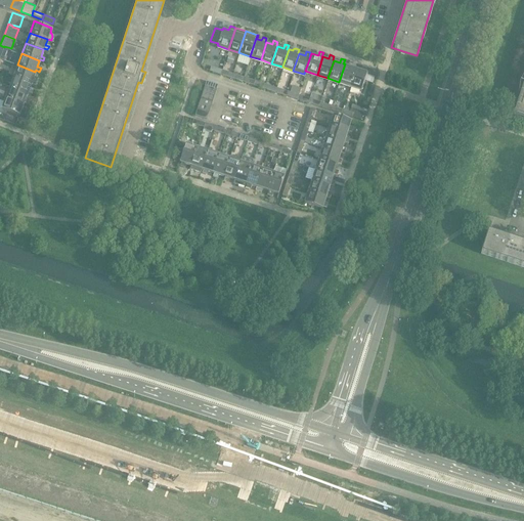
[(350,85),(355,68),(354,68),(355,63),(352,62),(350,63),(349,66),(345,63),(339,82),(350,85)]
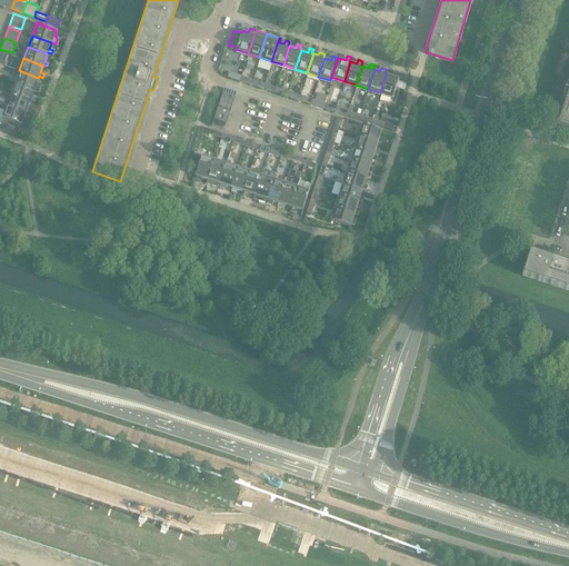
[(36,83),(38,78),(19,70),(15,81),(33,89),(35,88),(38,89),(40,86),(36,83)]
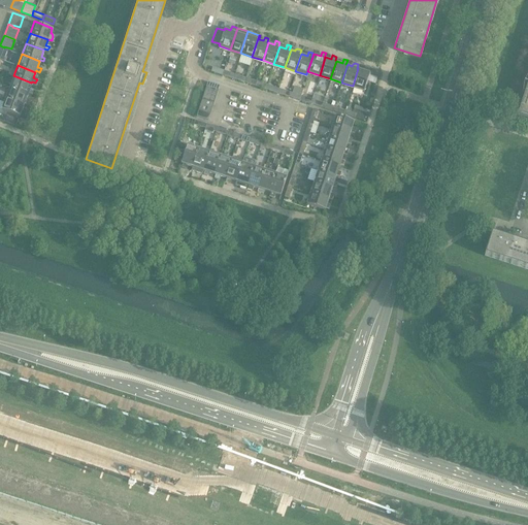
[(363,90),(369,71),(368,71),(369,68),(365,66),(363,67),(363,69),(358,68),(353,86),(363,90)]
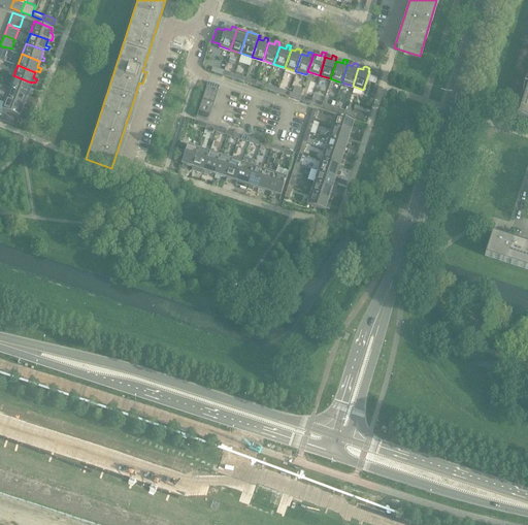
[(245,80),(246,75),(234,71),(233,76),(245,80)]
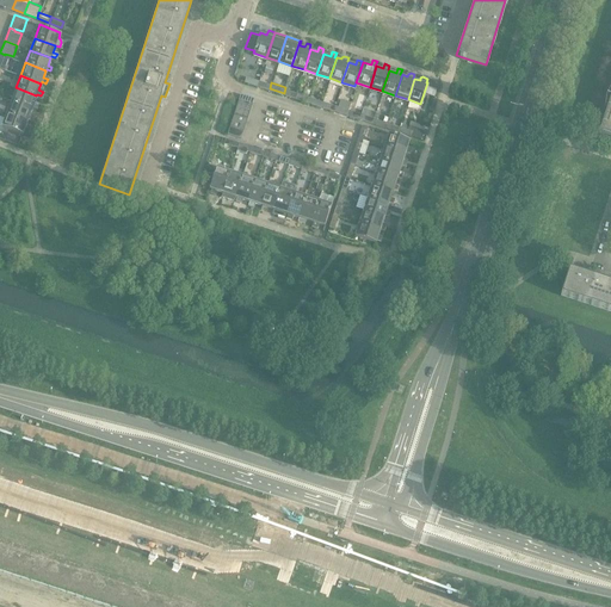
[(35,100),(36,95),(16,87),(11,100),(31,109),(32,106),(36,107),(38,104),(37,101),(35,100)]
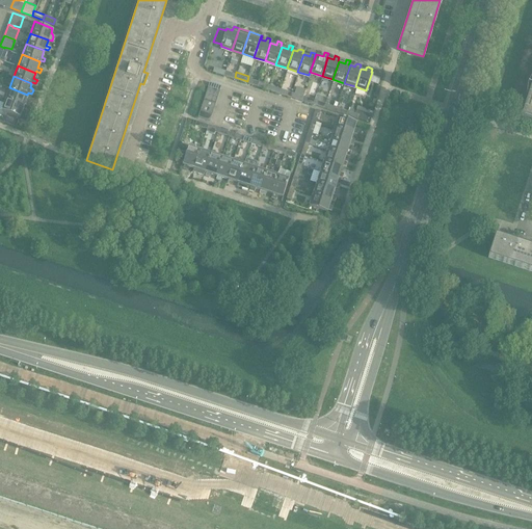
[(258,84),(259,79),(248,76),(247,81),(258,84)]
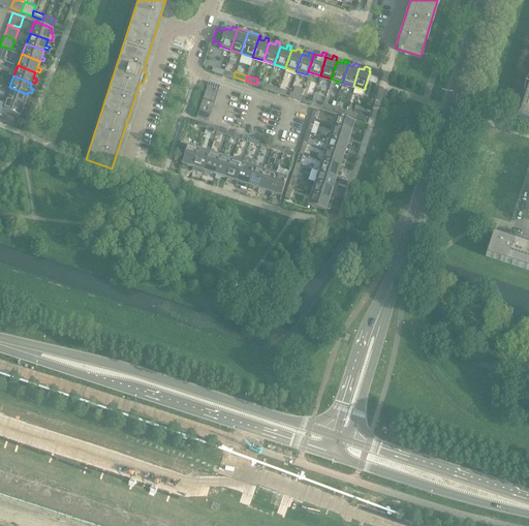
[(269,83),(270,78),(267,76),(266,79),(262,78),(261,81),(257,79),(256,84),(267,88),(269,83)]
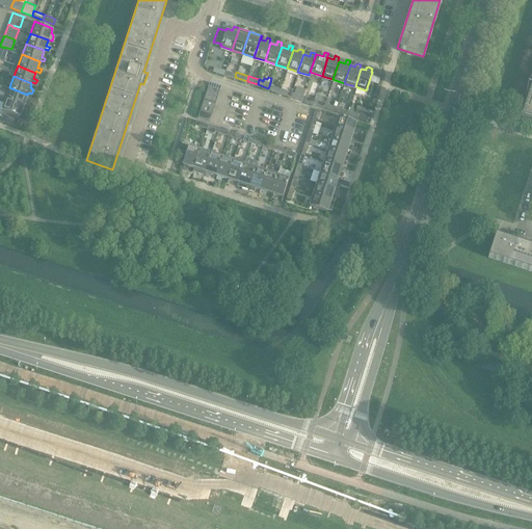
[(218,89),(220,83),(209,80),(207,85),(218,89)]
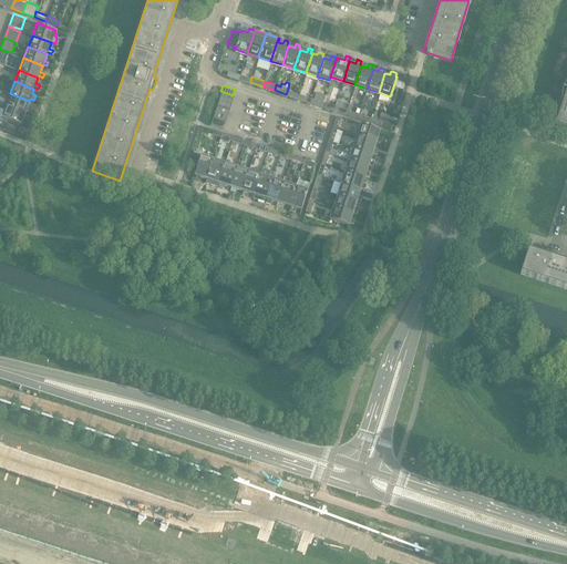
[(566,85),(555,124),(566,127),(566,85)]
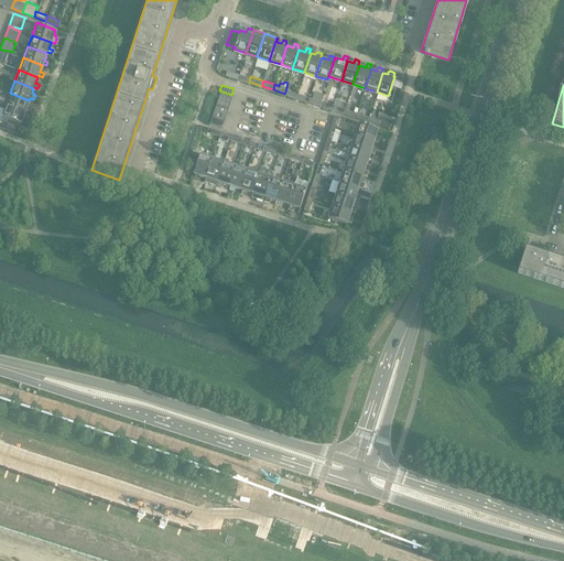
[(321,99),(323,93),(315,89),(312,97),(310,96),(307,101),(320,105),(321,99)]
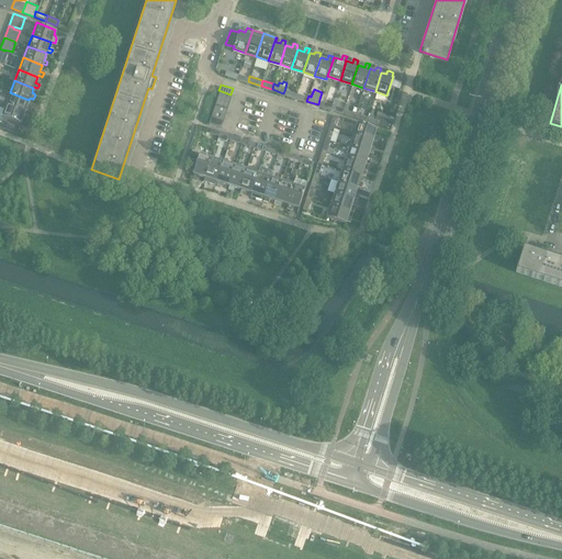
[(229,101),(231,94),(218,90),(216,97),(229,101)]
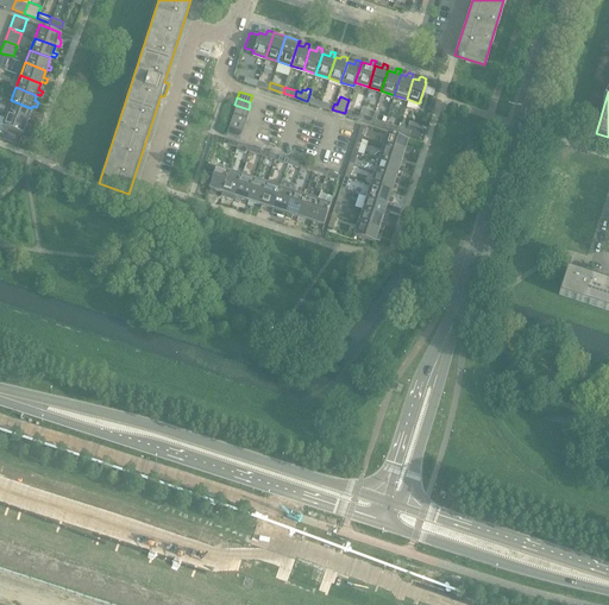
[(332,109),(334,104),(320,99),(319,105),(332,109)]
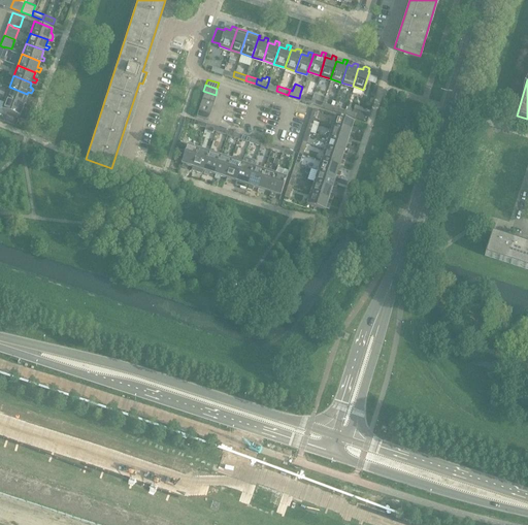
[(25,99),(27,94),(9,87),(5,97),(24,104),(24,103),(27,104),(29,101),(25,99)]
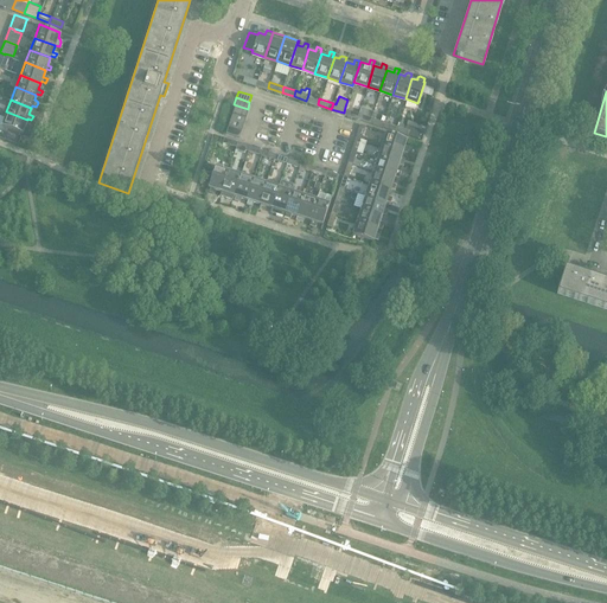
[(246,115),(248,109),(234,104),(232,110),(246,115)]
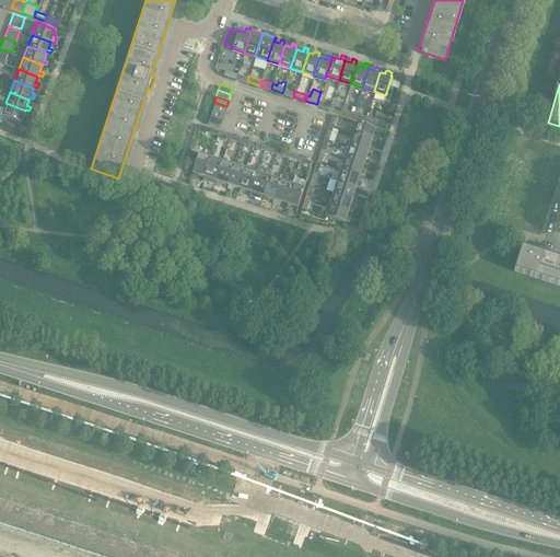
[(328,107),(330,103),(318,99),(317,104),(328,107)]
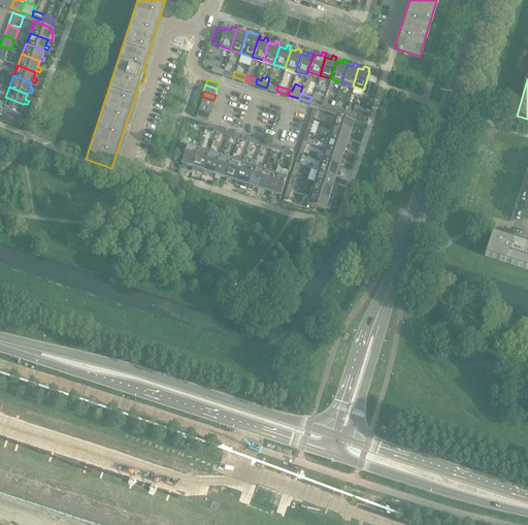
[(211,105),(213,100),(202,96),(200,101),(211,105)]
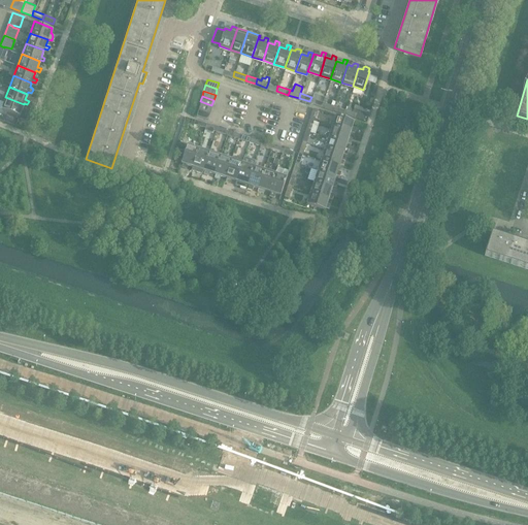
[(22,108),(24,104),(5,97),(1,108),(20,116),(20,113),(23,115),(25,110),(22,108)]
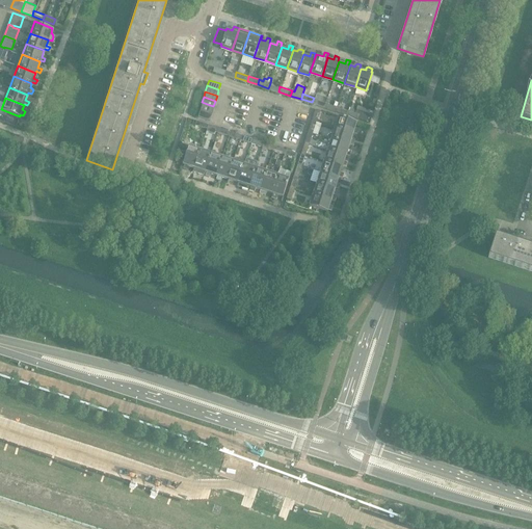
[(324,106),(325,101),(314,98),(312,102),(324,106)]
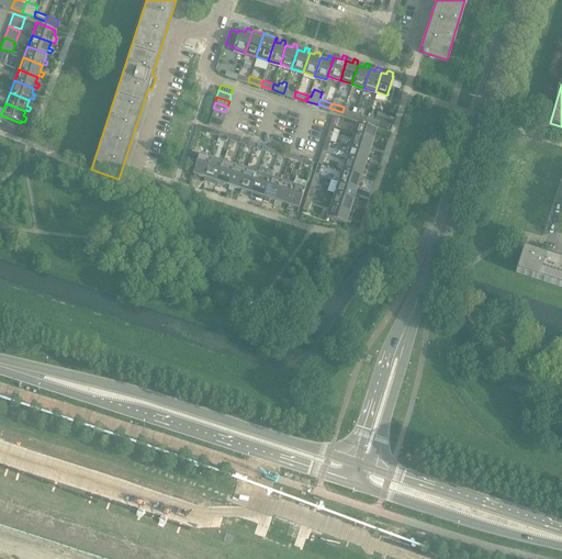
[(356,111),(357,105),(353,104),(352,110),(344,107),(343,112),(353,116),(356,111)]
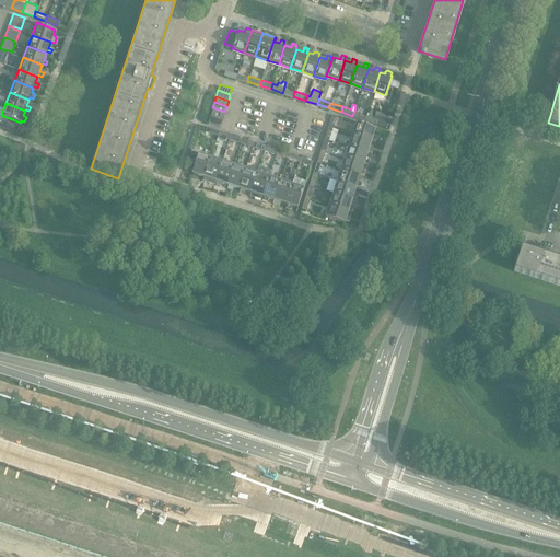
[(222,117),(224,112),(212,107),(210,114),(222,117)]
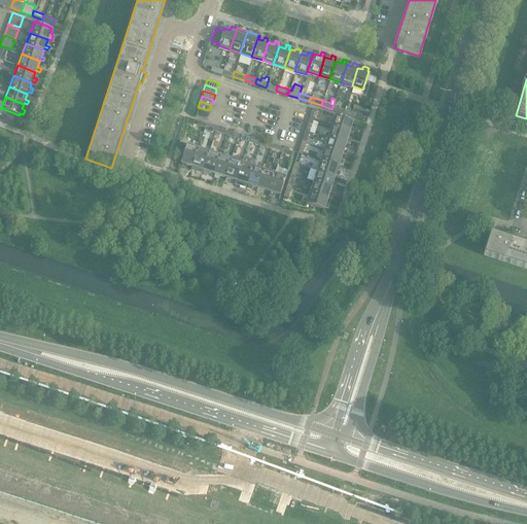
[(343,112),(345,107),(334,104),(331,109),(343,112)]
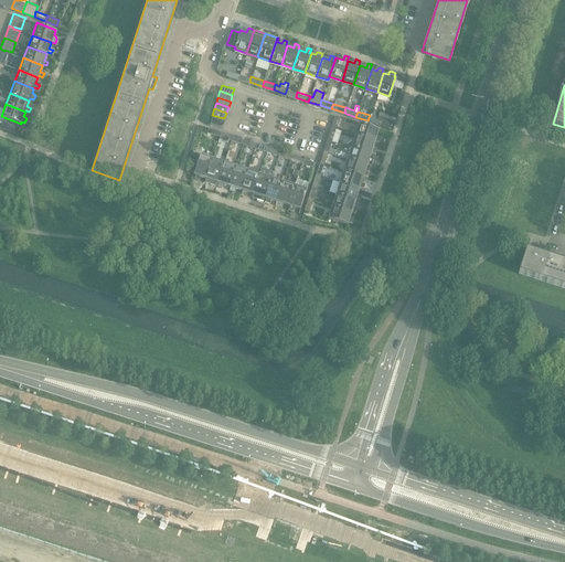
[(224,120),(224,118),(212,115),(210,122),(222,126),(224,120)]
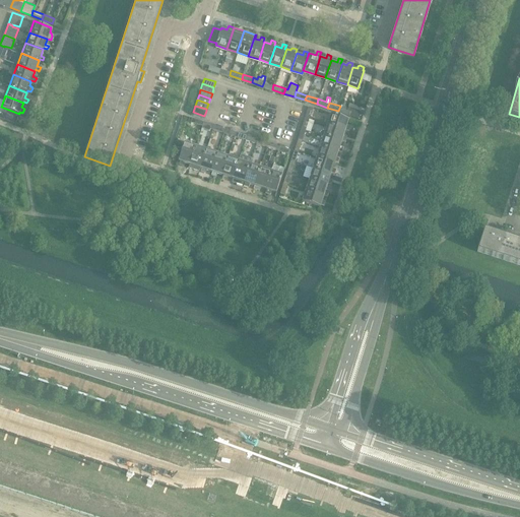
[(349,115),(351,110),(340,106),(338,111),(349,115)]
